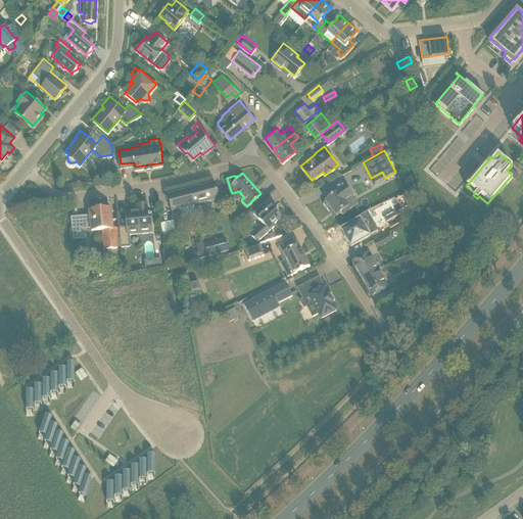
[(193,201),(219,195),(215,180),(189,186),(193,201)]
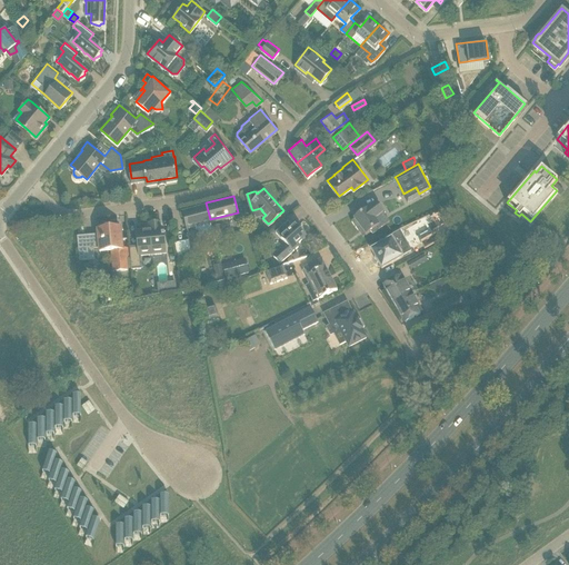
[(376,200),(351,218),(359,228),(359,227),(361,226),(361,227),(366,231),(370,228),(372,230),(389,218),(376,200)]
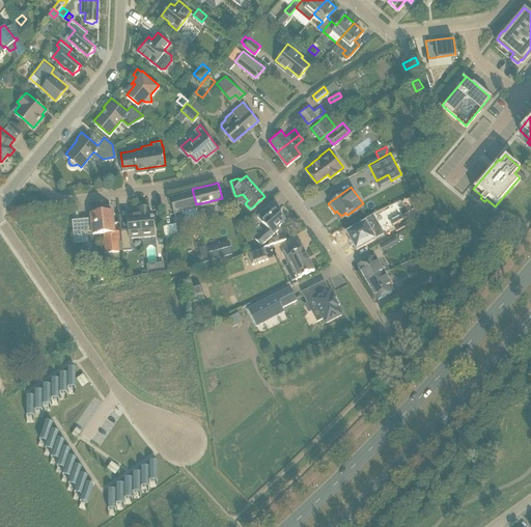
[(183,209),(196,204),(192,189),(170,195),(180,232),(188,230),(183,209)]
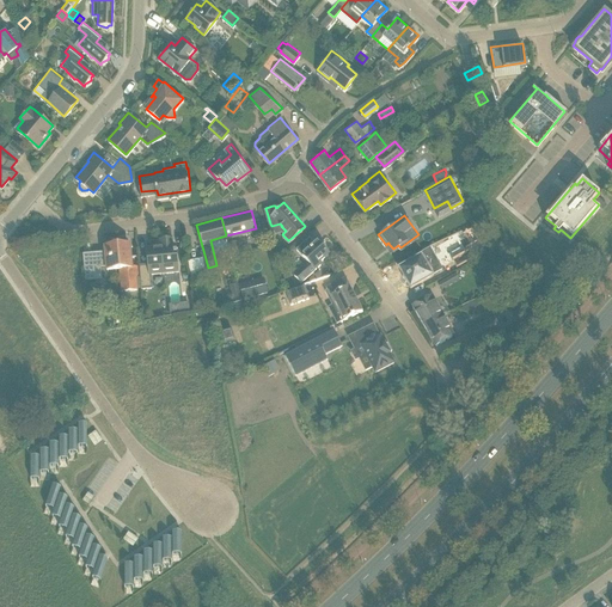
[(466,246),(452,256),(457,264),(484,247),(472,226),(464,231),(470,240),(465,244),(466,246)]
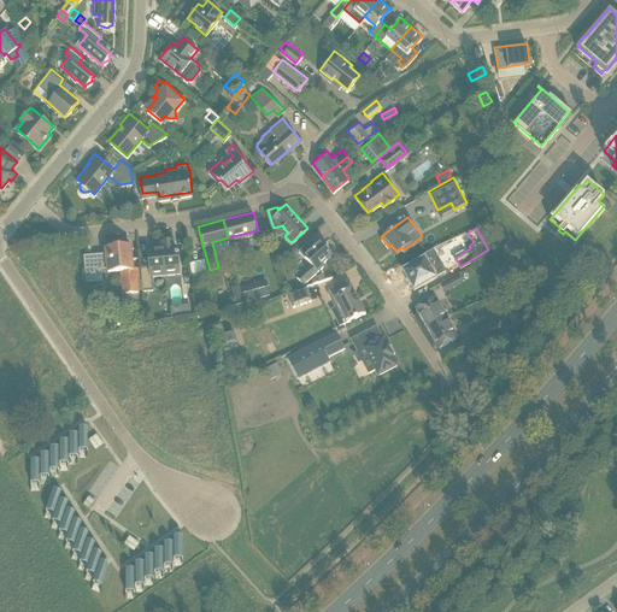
[(299,248),(311,262),(298,274),(304,281),(323,264),(322,262),(330,254),(319,242),(318,243),(312,236),(299,248)]
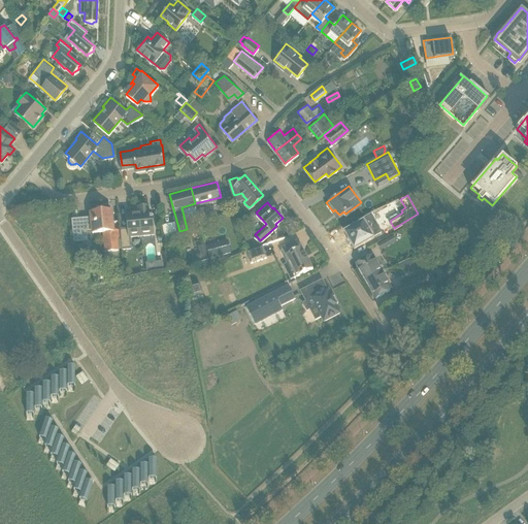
[(151,209),(149,209),(149,204),(138,205),(138,210),(126,211),(128,226),(120,227),(122,247),(130,246),(129,234),(153,231),(152,217),(153,217),(152,215),(151,209)]
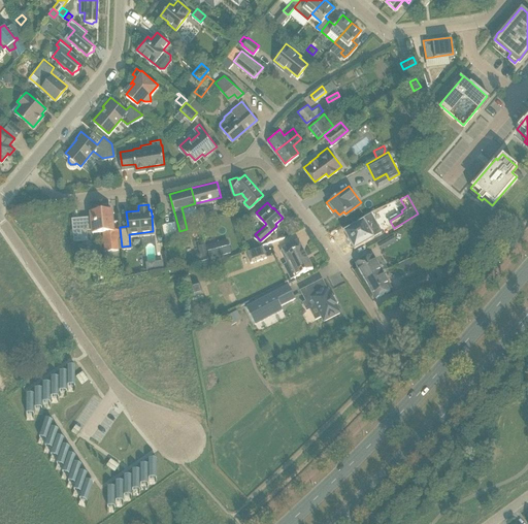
[(206,205),(196,207),(197,213),(198,218),(209,215),(206,205)]
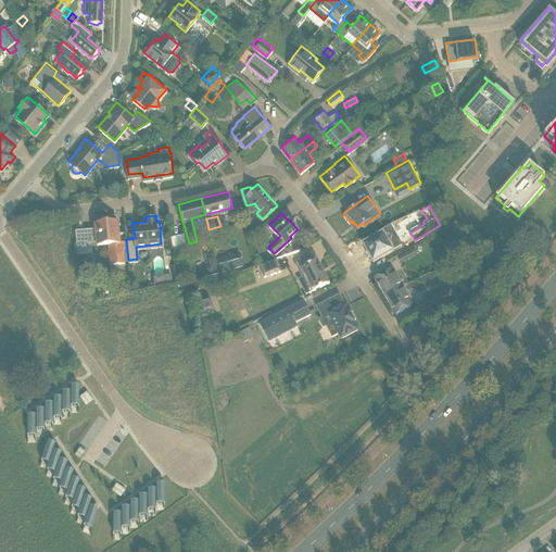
[(125,240),(119,240),(117,220),(103,221),(103,220),(96,221),(96,222),(97,242),(112,241),(113,261),(124,261),(123,249),(125,248),(125,240)]
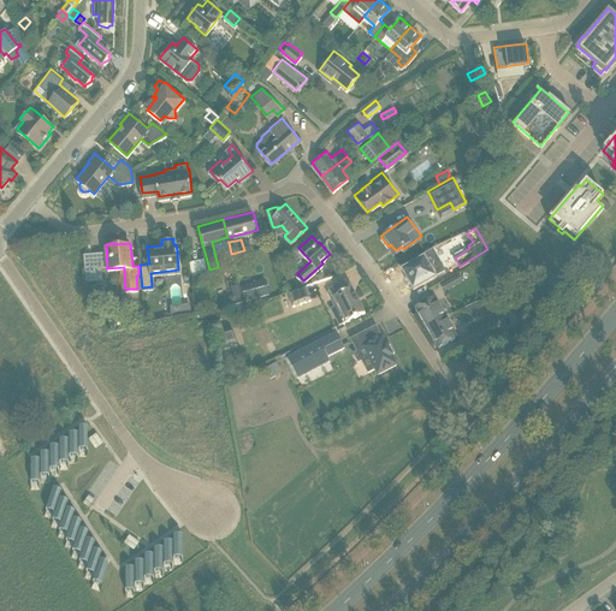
[(434,274),(434,273),(445,267),(432,245),(421,253),(422,255),(402,267),(406,274),(404,274),(408,280),(409,279),(413,286),(434,274)]
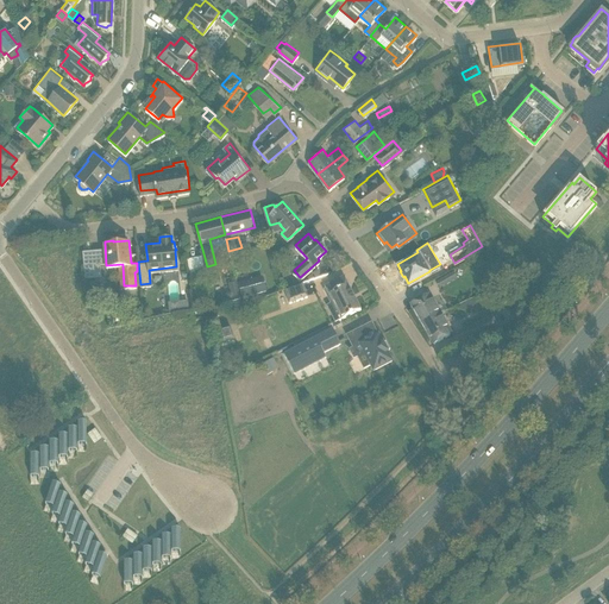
[(82,250),(83,264),(93,263),(92,250),(82,250)]
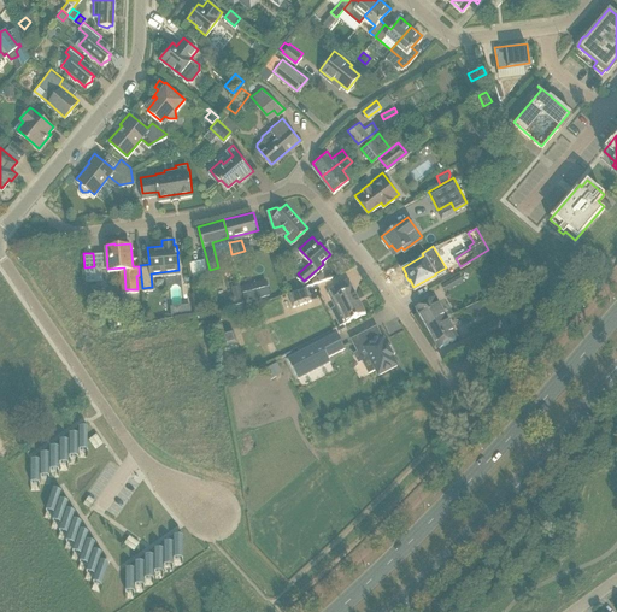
[(441,282),(445,288),(463,278),(459,271),(441,282)]
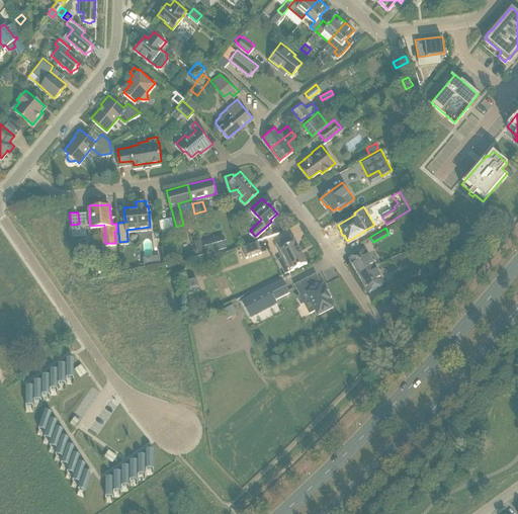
[(208,236),(201,238),(205,251),(227,245),(223,232),(208,236)]
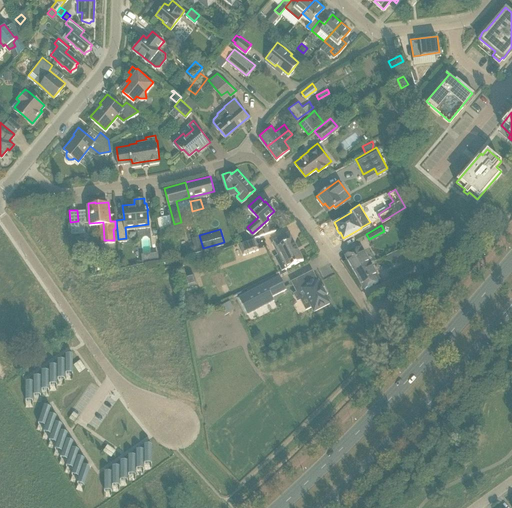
[(279,234),(273,238),(274,240),(287,266),(302,258),(303,258),(288,229),(288,230),(279,234)]
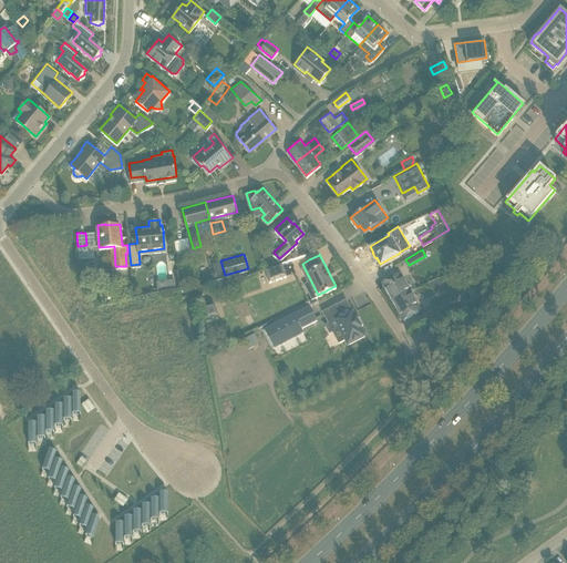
[(281,260),(264,267),(269,279),(286,273),(281,260)]
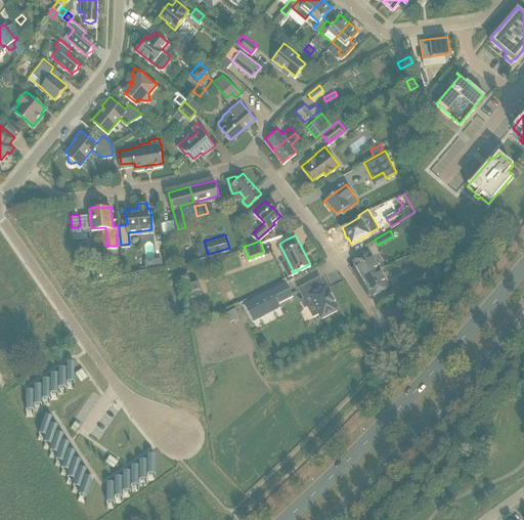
[(363,276),(379,267),(369,250),(353,259),(363,276)]
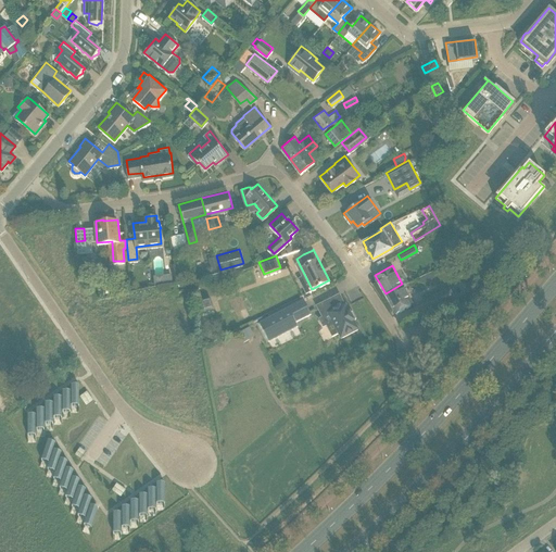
[(222,275),(220,273),(219,267),(207,270),(210,278),(222,275)]
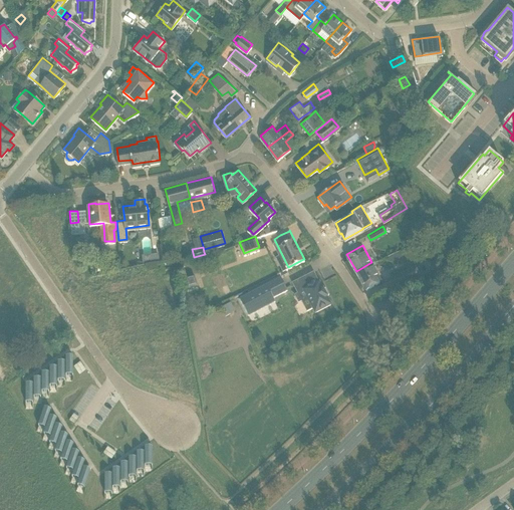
[(159,251),(150,252),(151,261),(160,260),(159,251)]
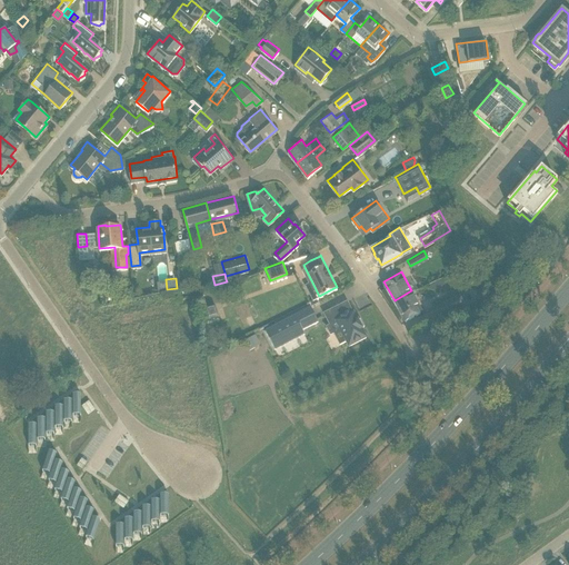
[(122,298),(135,296),(133,289),(125,290),(125,294),(122,294),(122,298)]
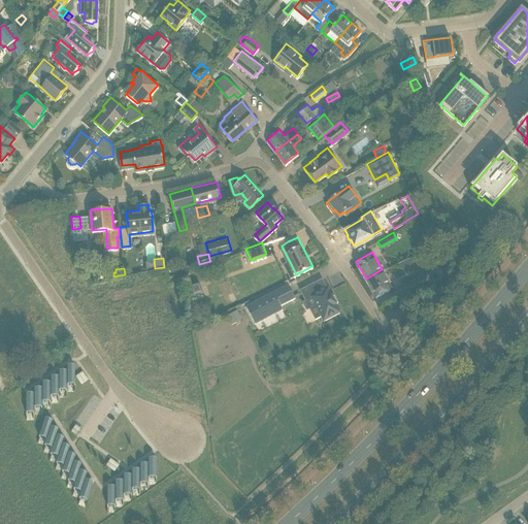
[(375,295),(392,287),(382,269),(366,279),(375,295)]
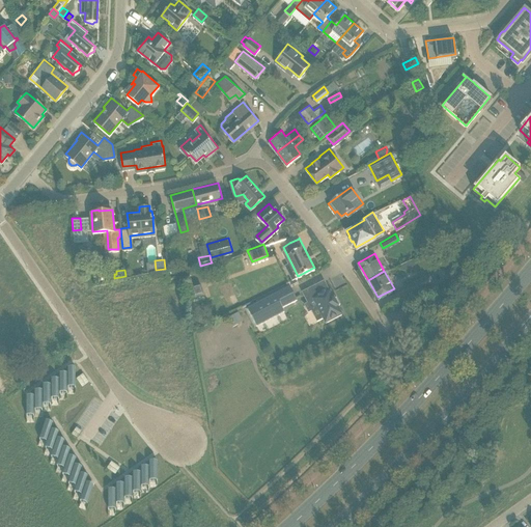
[(406,297),(434,284),(428,273),(400,285),(406,297)]
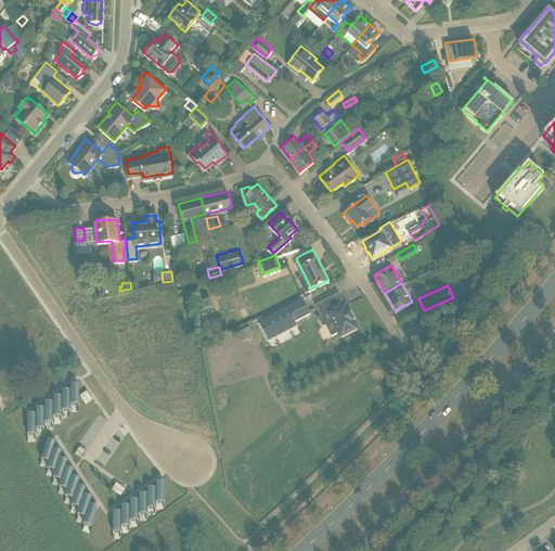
[(209,295),(199,298),(203,310),(213,307),(209,295)]
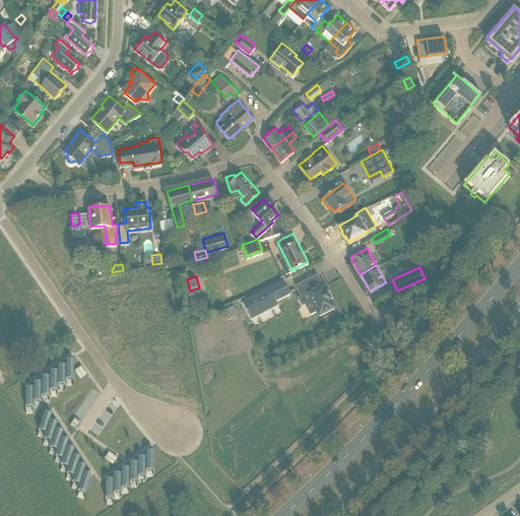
[(283,278),(242,300),(249,313),(251,316),(278,303),(276,299),(290,291),(283,278)]
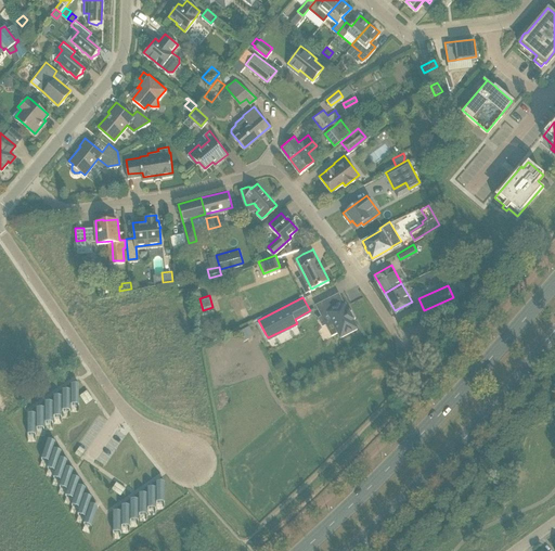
[(337,330),(340,335),(357,327),(345,302),(332,308),(326,297),(315,303),(322,315),(327,311),(332,319),(325,322),(332,333),(337,330)]
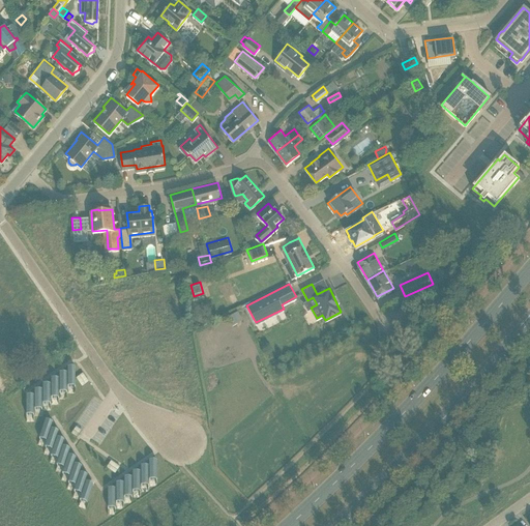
[(211,301),(205,304),(208,314),(215,311),(211,301)]
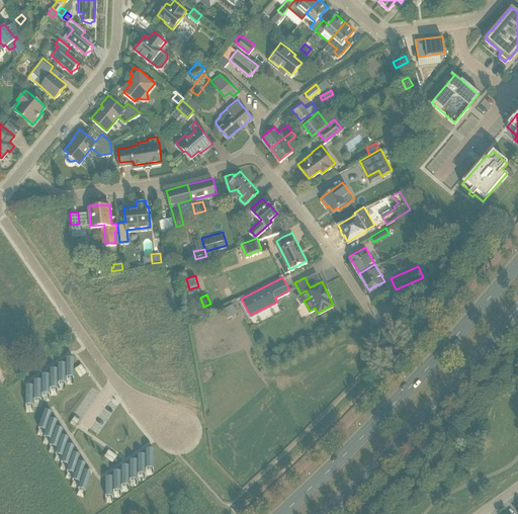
[(18,379),(0,396),(0,416),(5,422),(6,423),(13,430),(13,431),(18,436),(53,405),(78,432),(92,418),(88,414),(104,400),(67,359),(30,393),(18,379)]
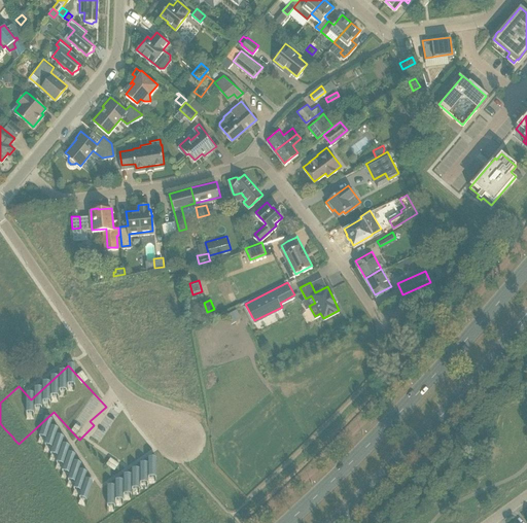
[(121,450),(104,466),(140,504),(119,522),(155,522),(168,512),(152,495),(159,489),(121,450)]
